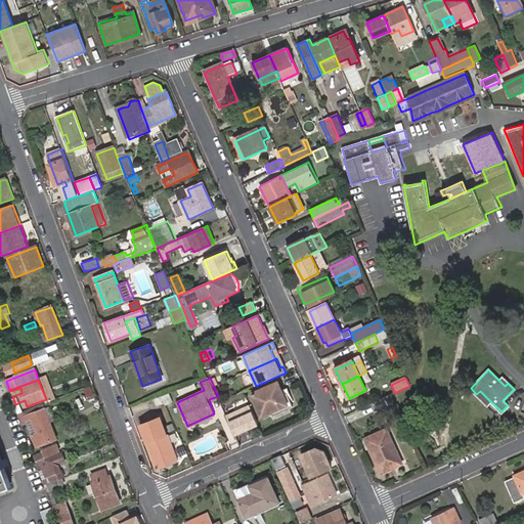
[(261,417),(291,403),(285,389),(280,391),(277,383),(251,394),(261,417)]
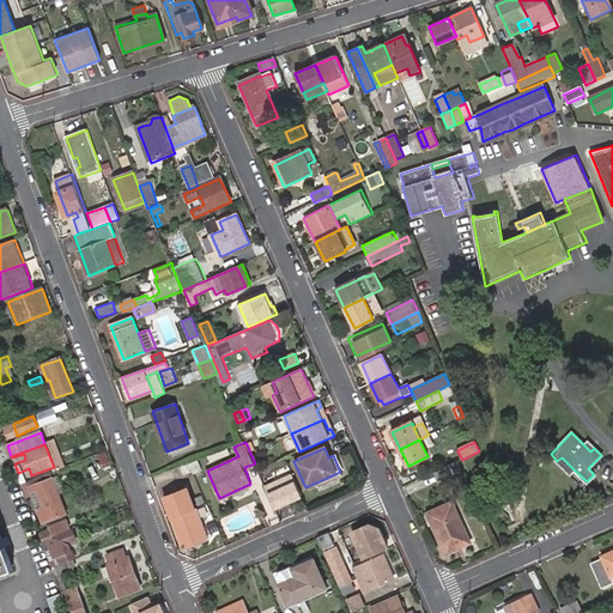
[(570,473),(574,469),(562,457),(557,461),(570,473)]
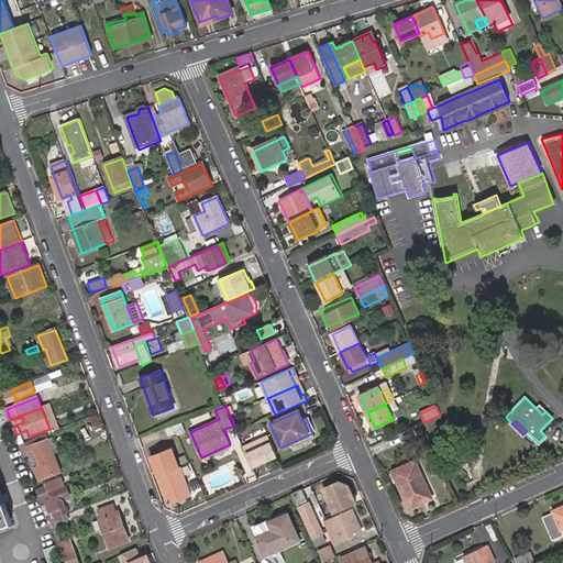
[(409,439),(423,432),(420,423),(406,431),(409,439)]
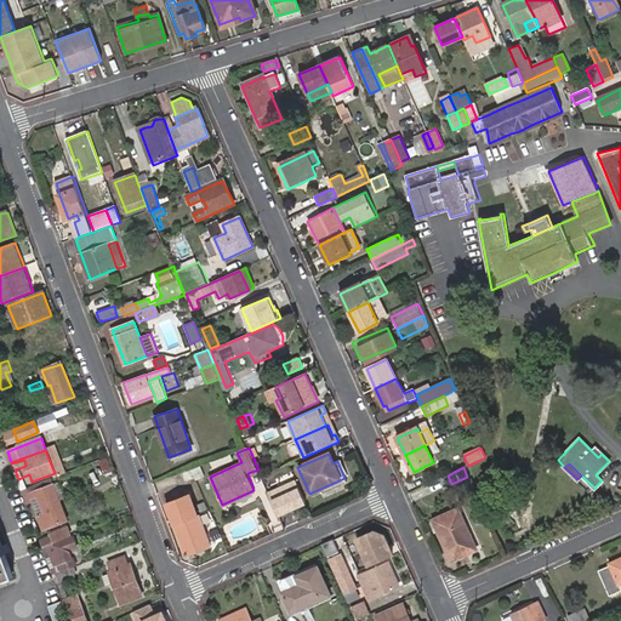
[(177,485),(194,479),(191,471),(175,478),(177,485)]
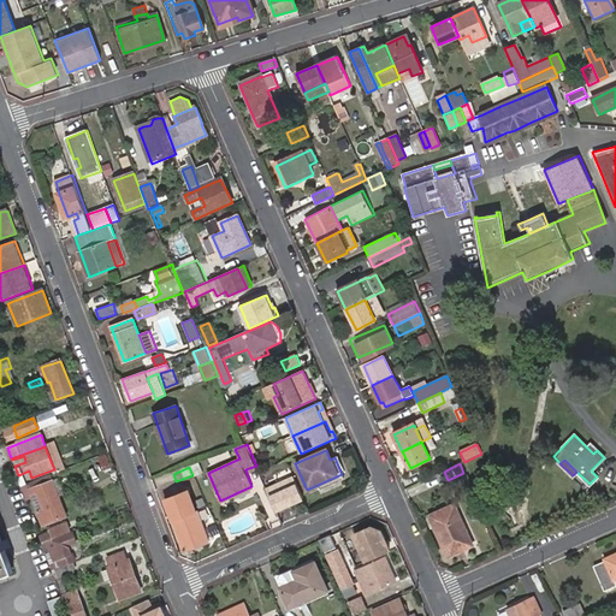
[(57,490),(52,475),(28,485),(35,504),(37,509),(43,507),(47,519),(41,520),(43,525),(53,521),(67,516),(57,490)]
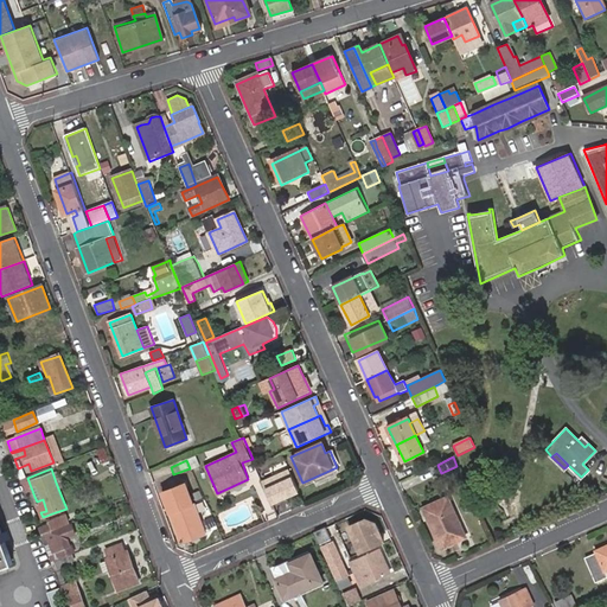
[(289,471),(263,483),(272,504),(299,492),(289,471)]
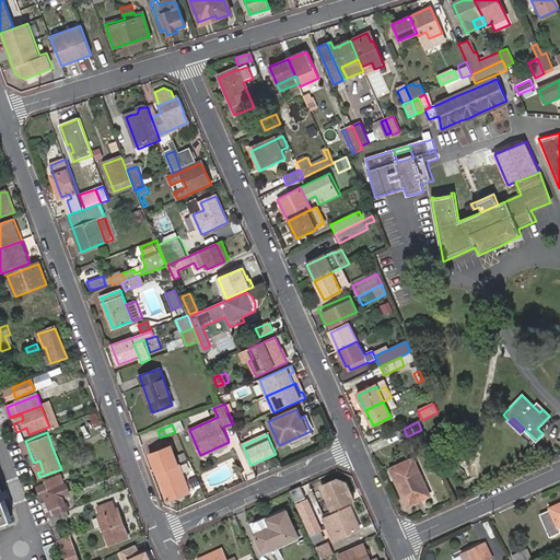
[(190,493),(181,466),(183,465),(179,456),(172,459),(173,463),(156,469),(168,501),(190,493)]
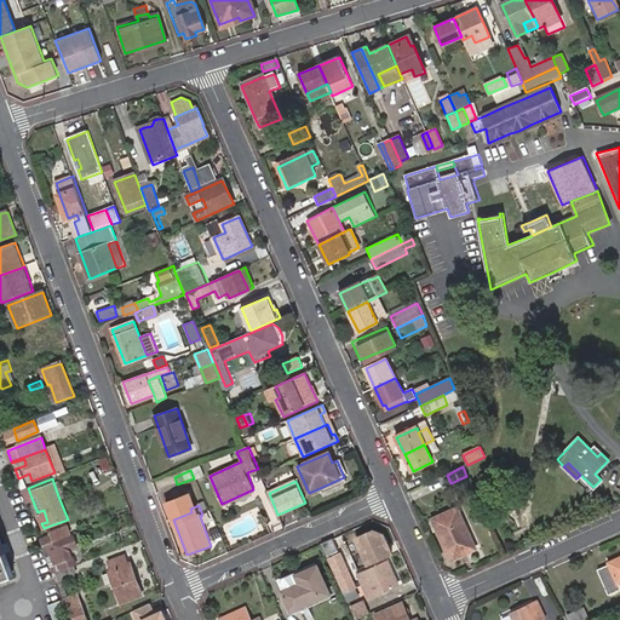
[(460,550),(474,545),(457,507),(443,514),(448,526),(438,530),(451,560),(463,555),(460,550)]
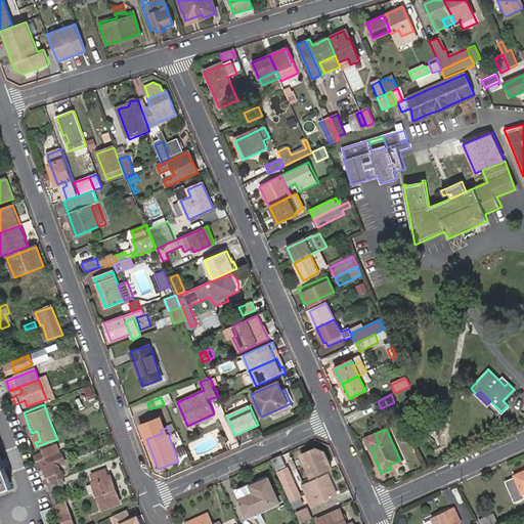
[(37,431),(32,433),(35,442),(40,441),(37,431)]
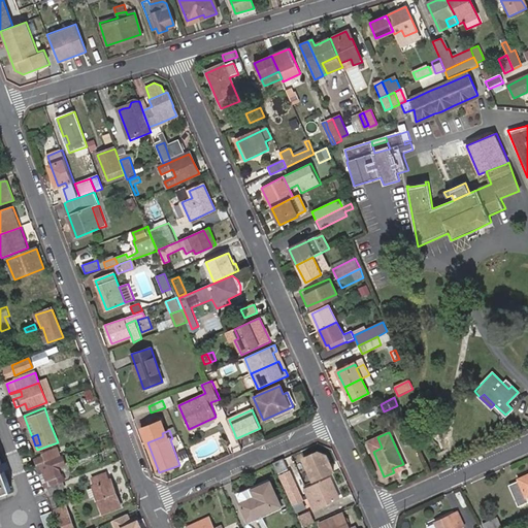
[(382,448),(377,437),(368,441),(373,452),(382,448)]
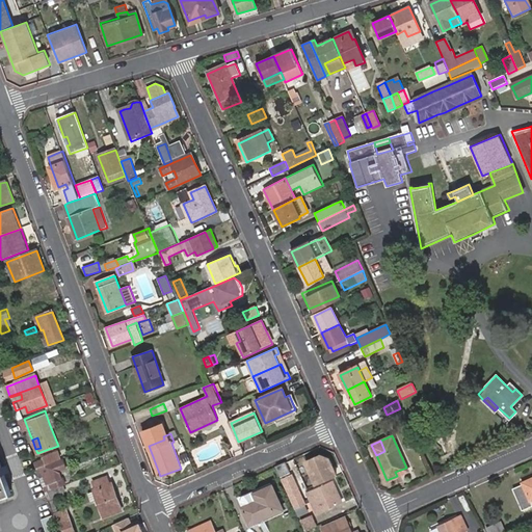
[(42,466),(48,463),(61,458),(59,451),(44,456),(45,459),(35,462),(36,468),(42,466)]
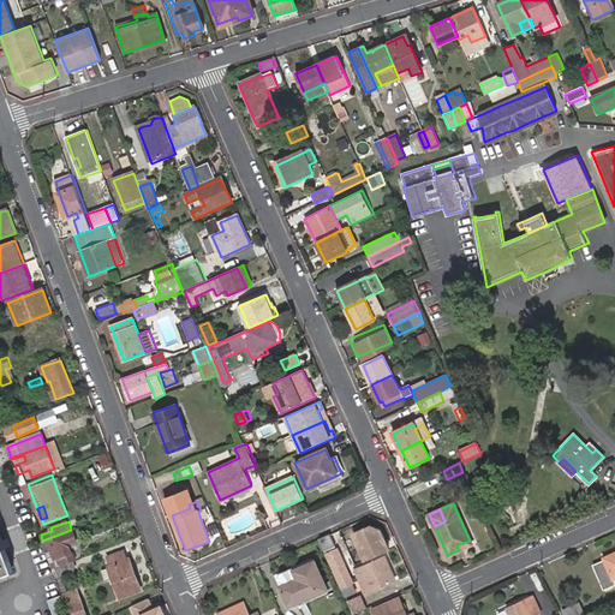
[(372,526),(356,532),(366,560),(390,550),(381,530),(372,526)]
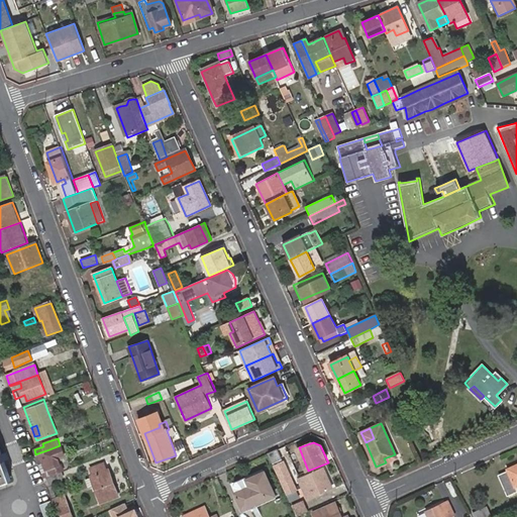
[(62,473),(65,472),(60,459),(60,455),(66,453),(63,445),(46,451),(46,450),(40,452),(46,472),(42,473),(44,479),(56,475),(60,473),(62,473)]
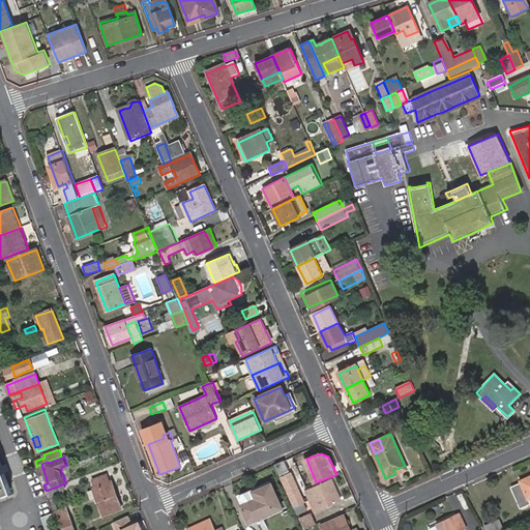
[(0,497),(12,493),(0,460),(0,497)]
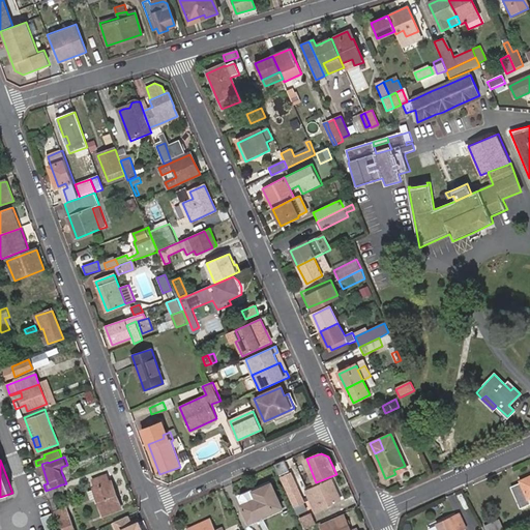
[(289,469),(285,460),(276,464),(281,473),(289,469)]
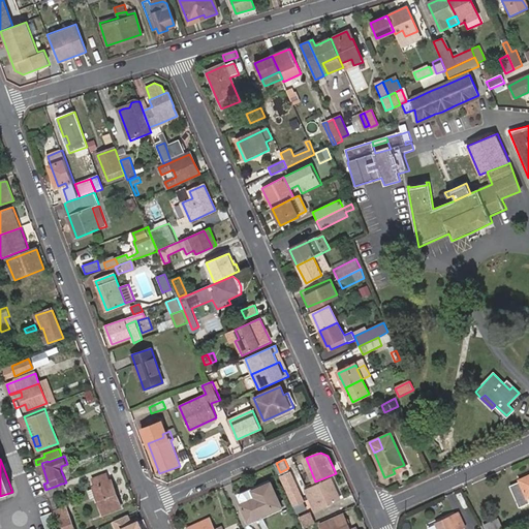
[(405,468),(404,465),(393,469),(395,473),(405,468)]
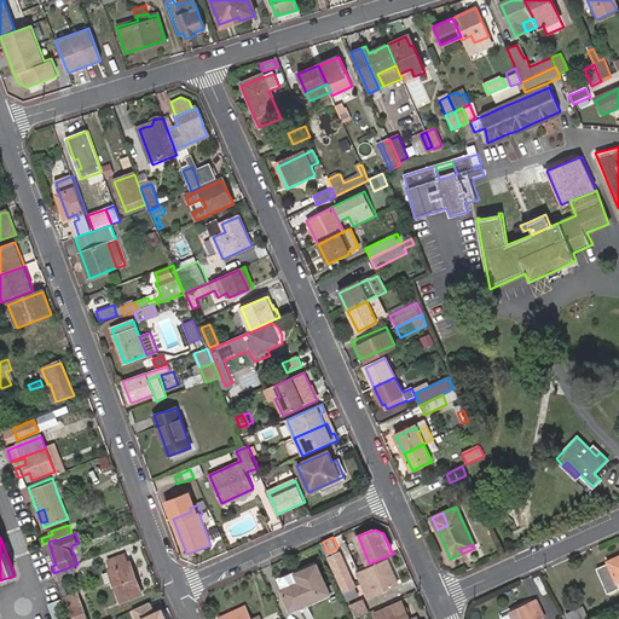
[(356,586),(340,553),(329,557),(346,591),(356,586)]
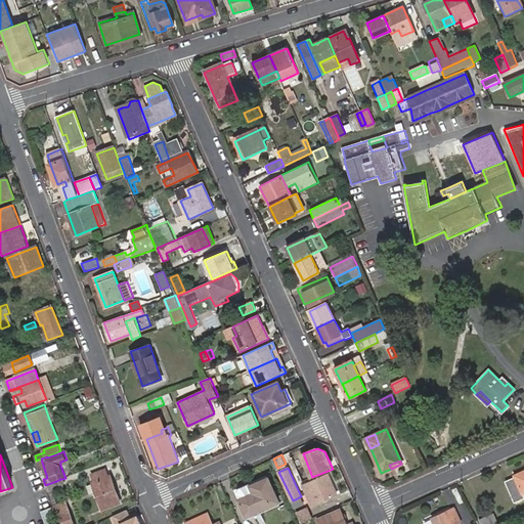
[(120,503),(110,476),(107,477),(105,470),(92,475),(94,482),(92,483),(101,509),(120,503)]
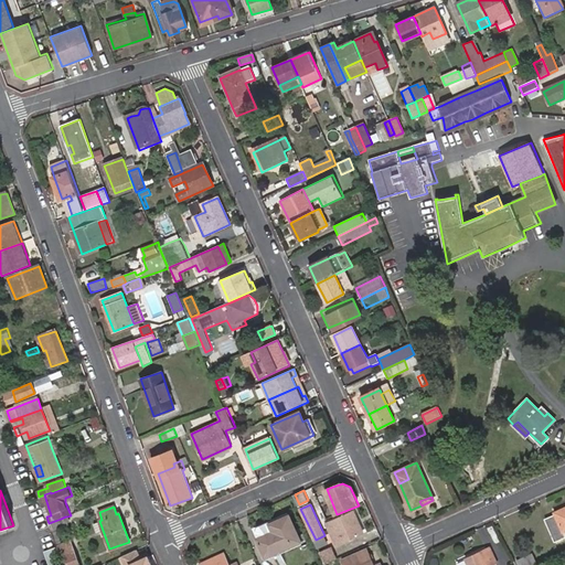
[(564,508),(554,513),(555,514),(544,520),(553,543),(564,537),(562,532),(564,530),(564,508)]
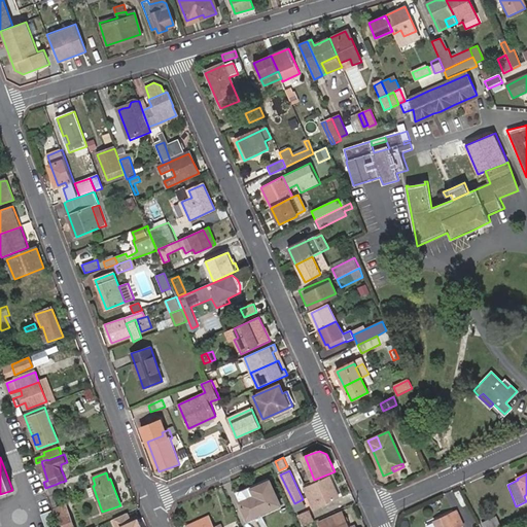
[(313,508),(339,496),(329,477),(304,488),(313,508)]
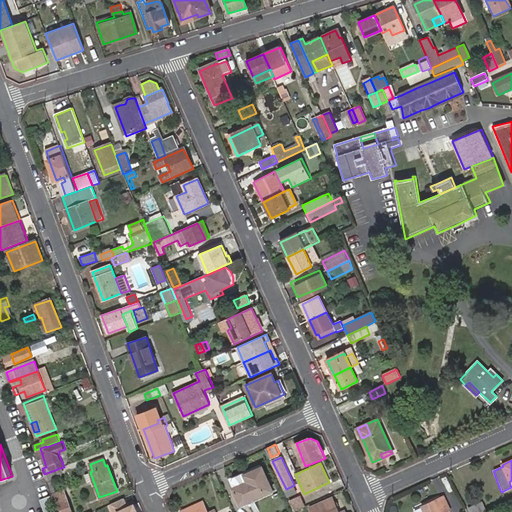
[(58,477),(47,481),(49,486),(64,481),(61,475),(63,474),(61,468),(59,468),(55,470),(58,477)]
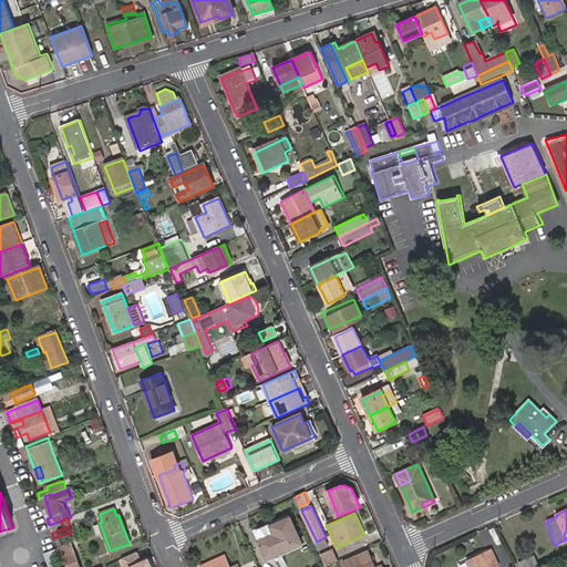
[(290,518),(255,534),(266,558),(302,543),(290,518)]
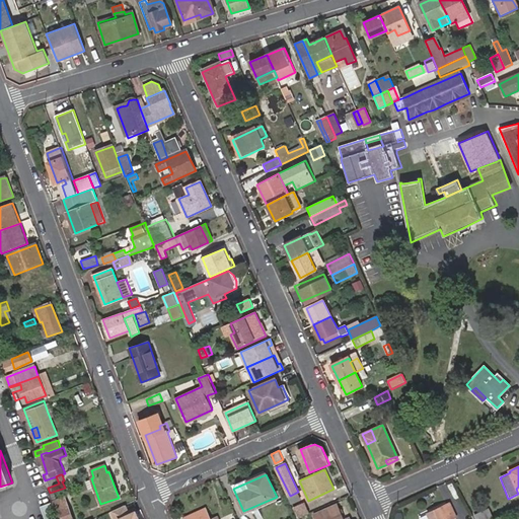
[(45,480),(48,488),(59,484),(56,476),(45,480)]
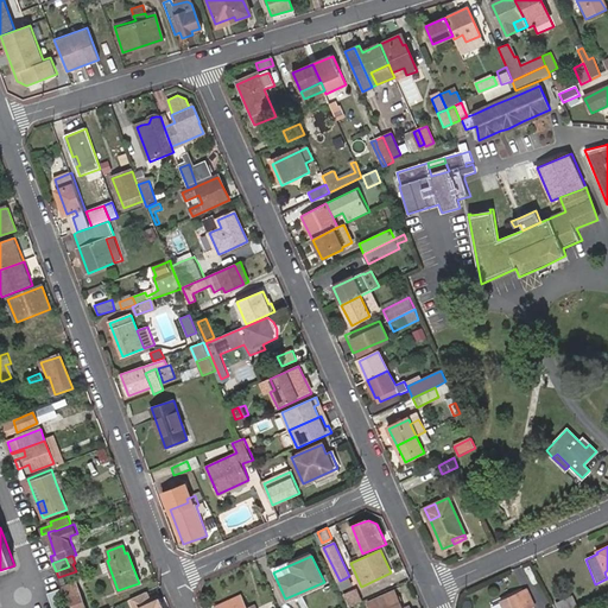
[(69,606),(69,607),(83,607),(74,581),(64,584),(68,595),(64,595),(69,606)]
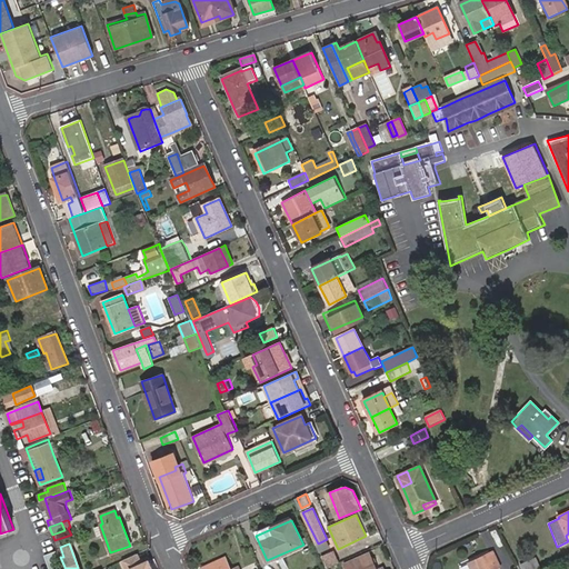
[(378,568),(376,568),(369,551),(345,562),(347,568),(382,568),(378,568)]
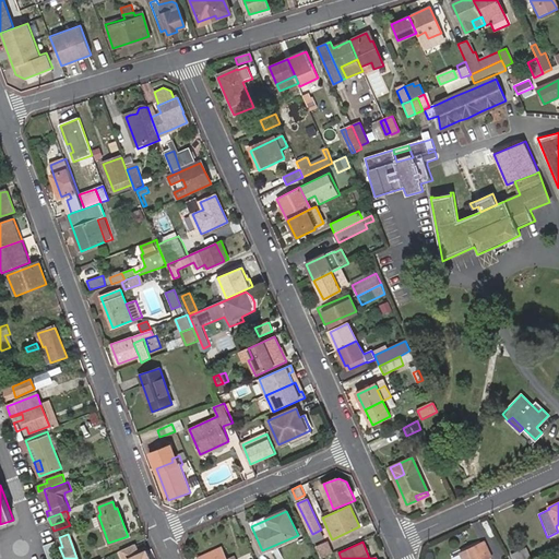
[(486,543),(480,545),(485,554),(489,551),(486,543)]
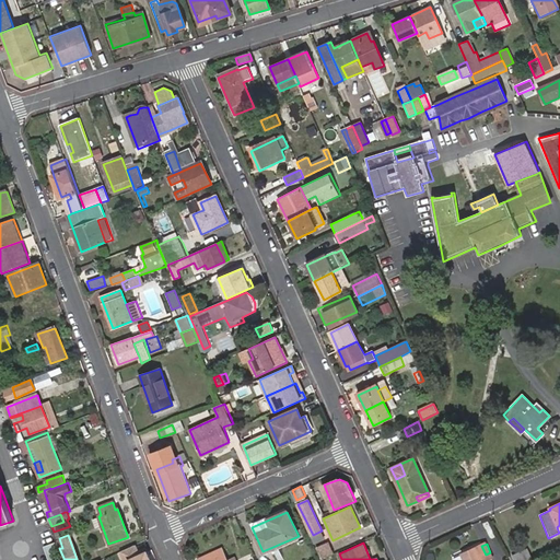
[(137,545),(120,551),(124,559),(126,559),(129,559),(128,559),(153,559),(149,550),(140,553),(137,545)]
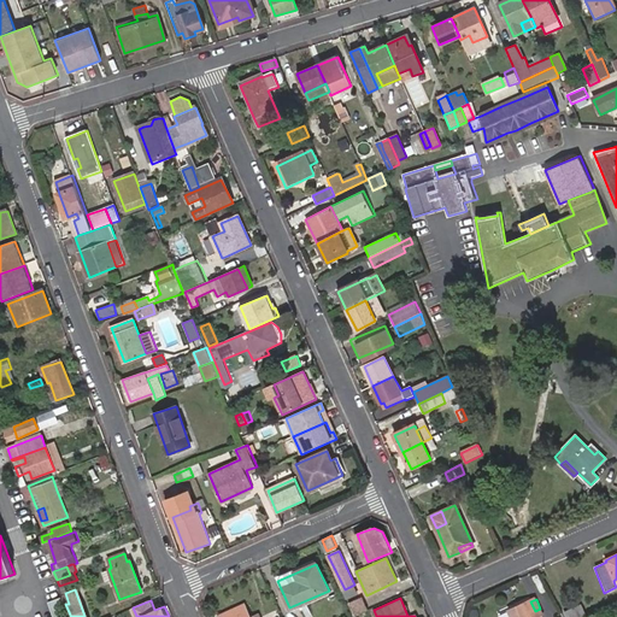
[(353,616),(366,610),(363,601),(350,607),(353,616)]
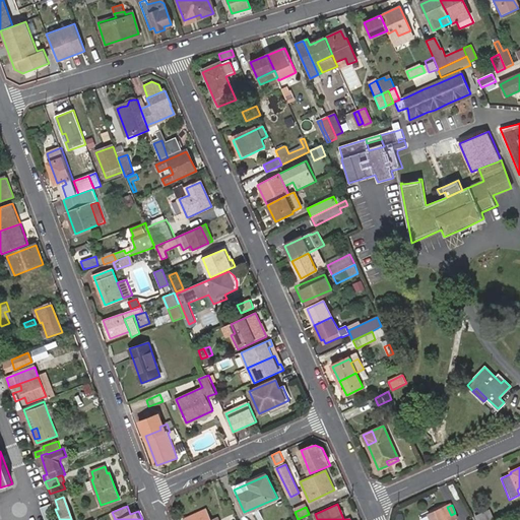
[(453,519),(457,517),(455,513),(451,515),(447,507),(429,516),(431,519),(453,519)]
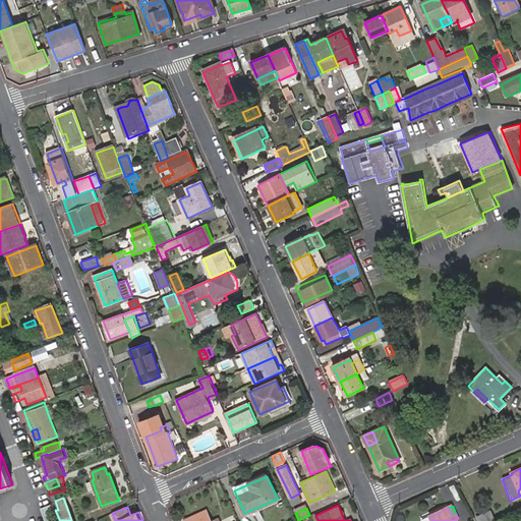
[(487,520),(488,520),(497,518),(493,510),(484,513),(487,520)]
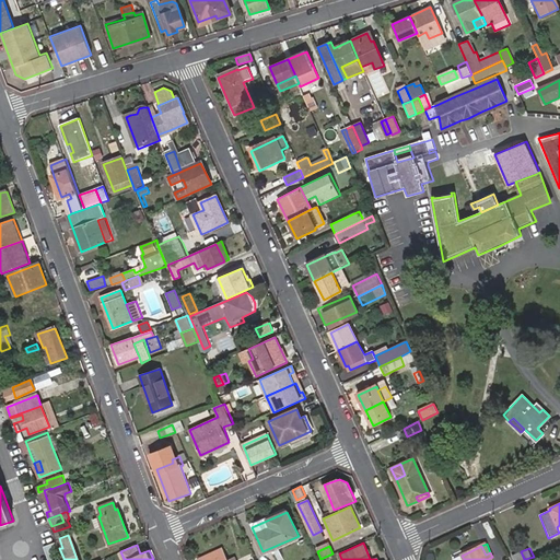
[(212,559),(229,559),(223,549),(211,555),(212,559)]
